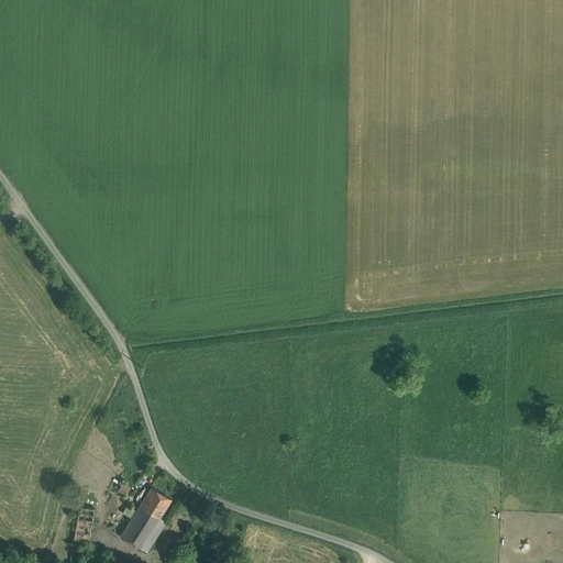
[(130,490),(119,484),(116,489),(119,492),(118,494),(125,498),(130,490)]
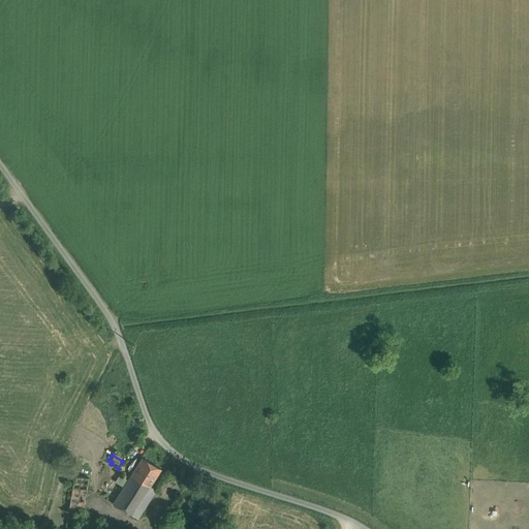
[(161,471),(143,460),(131,477),(151,489),(161,471)]
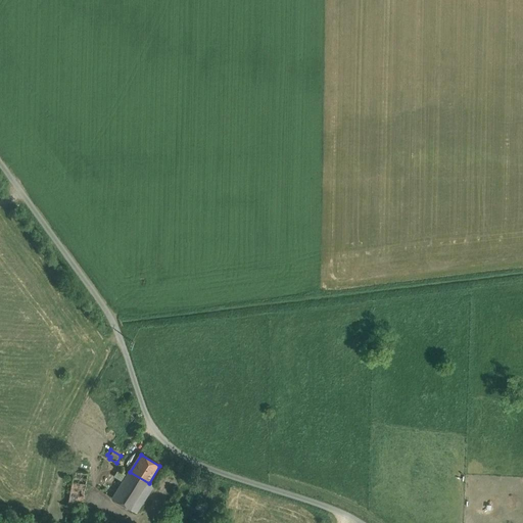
[(149,483),(130,472),(112,502),(137,517),(155,487),(149,483)]
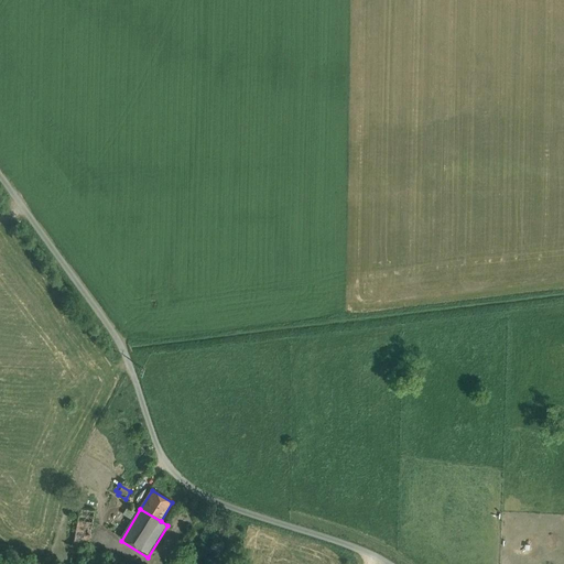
[(95,512),(79,510),(71,563),(79,563),(82,551),(89,552),(95,512)]
